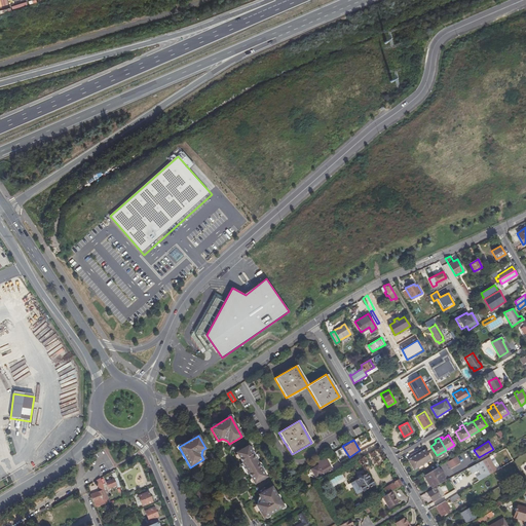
[(240,460),(248,472),(254,482),(265,475),(261,468),(262,468),(260,464),(259,465),(252,453),(253,452),(251,449),(250,449),(247,444),(235,450),(240,460)]
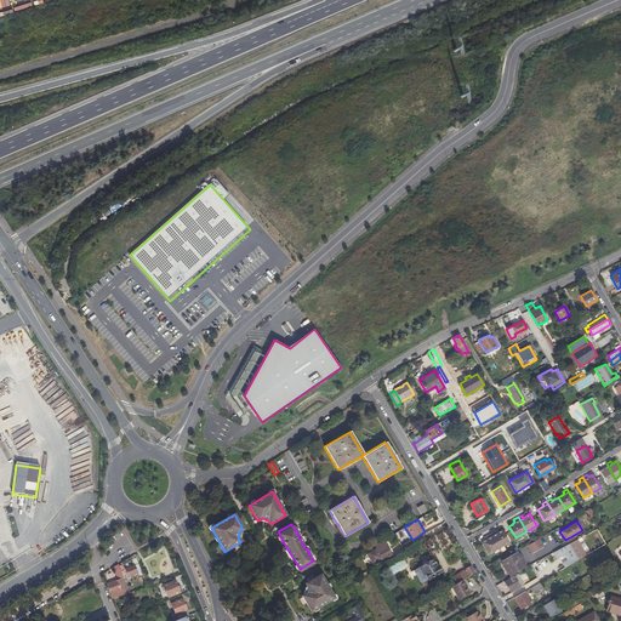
[(488,539),(480,542),(489,553),(510,541),(502,530),(497,531),(495,534),(494,530),(485,535),(488,539)]
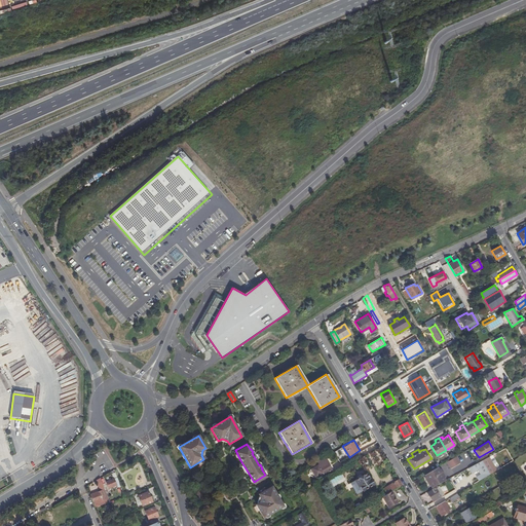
[(451,467),(459,462),(455,456),(447,461),(451,467)]
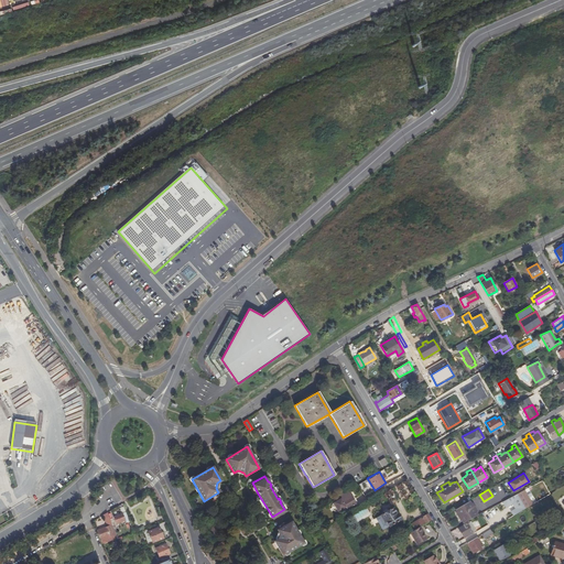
[(527,489),(501,501),(506,509),(508,508),(512,516),(534,505),(527,489)]
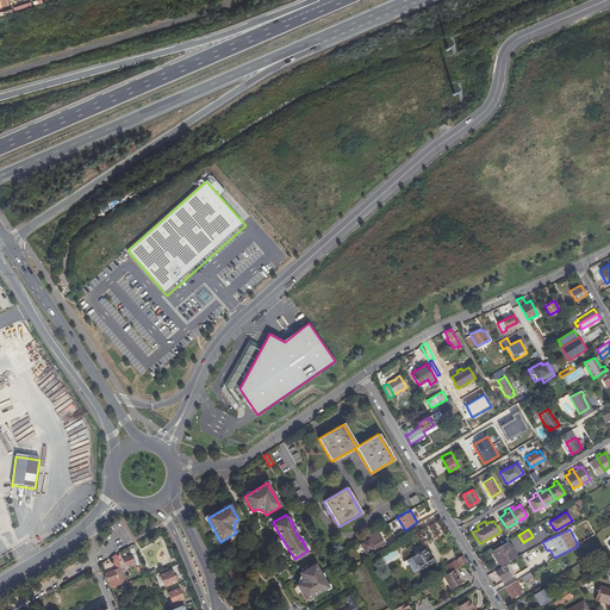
[(372,547),(373,548),(374,551),(385,545),(375,530),(366,536),(367,539),(368,541),(362,545),(365,551),(372,547)]
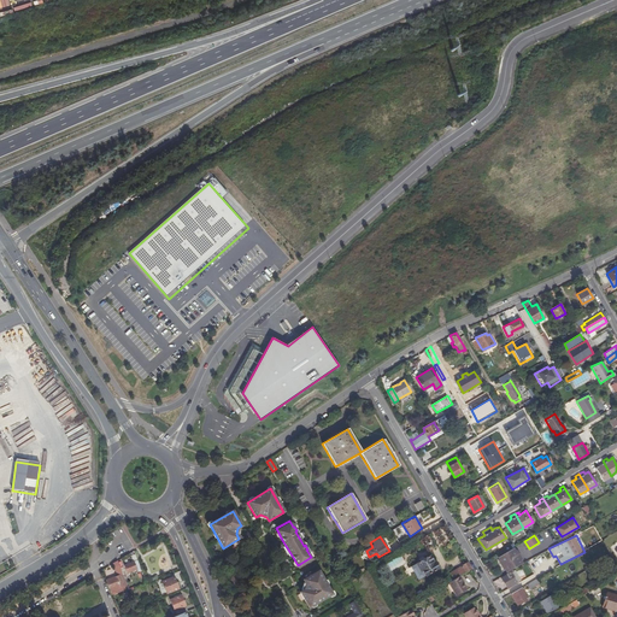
[(291,553),(282,540),(281,541),(282,544),(281,544),(286,552),(287,552),(288,554),(291,553)]
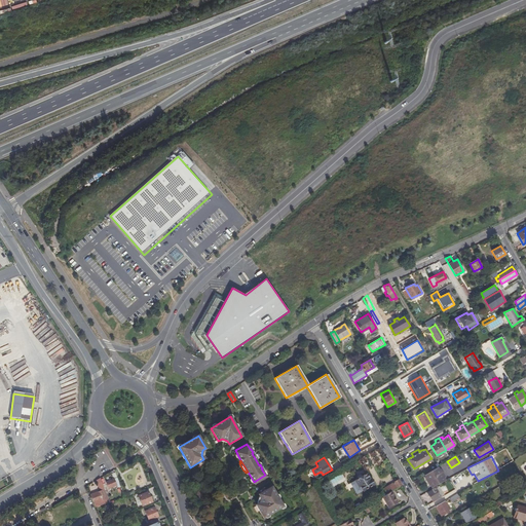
[(317,466),(316,464),(310,470),(314,477),(322,473),(321,472),(314,475),(312,470),(317,466)]
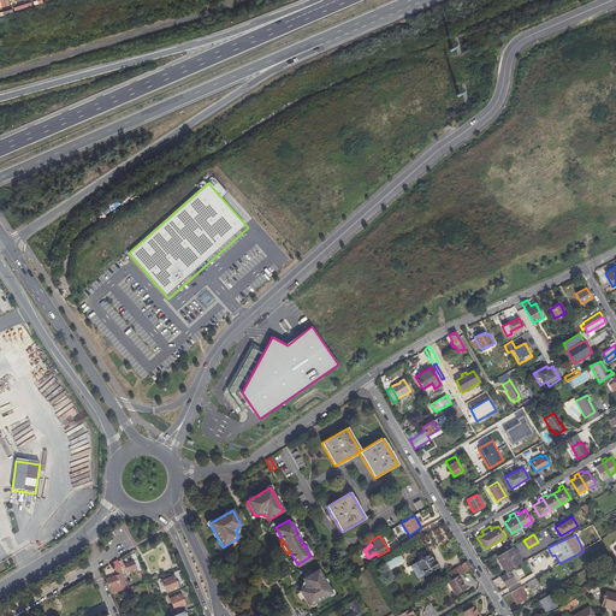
[(503,567),(505,572),(521,562),(519,558),(513,550),(511,546),(511,548),(509,549),(497,556),(503,567)]
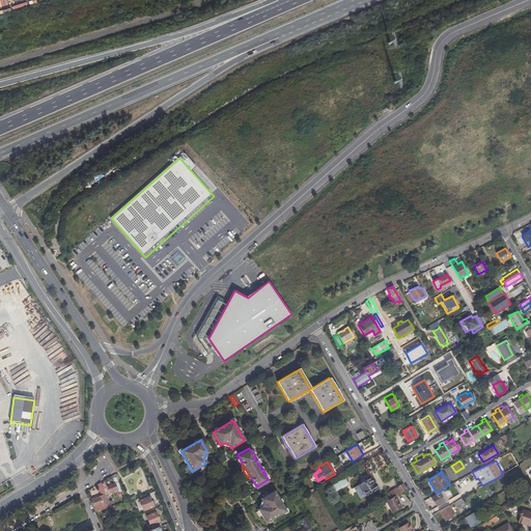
[(343,476),(330,484),(334,494),(348,485),(343,476)]
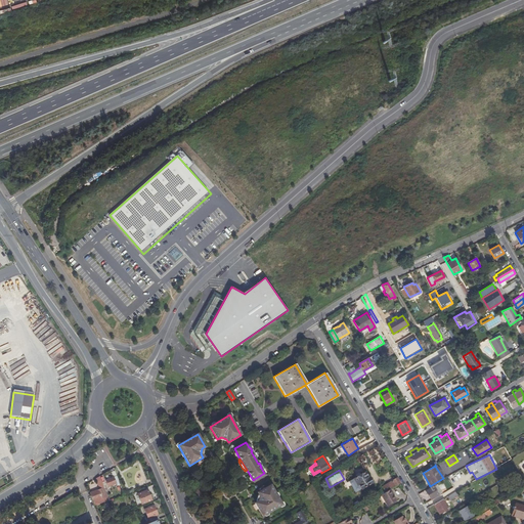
[(354,492),(372,482),(369,477),(368,477),(364,471),(347,482),(349,486),(350,485),(354,492)]
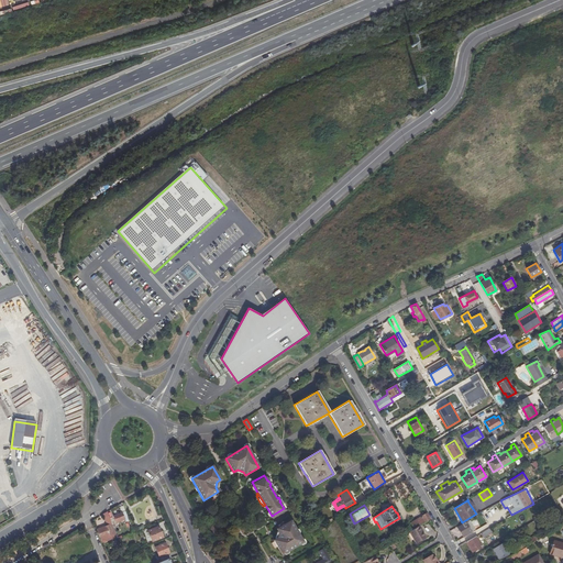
[(129,520),(125,510),(113,516),(116,522),(124,519),(125,521),(129,520)]
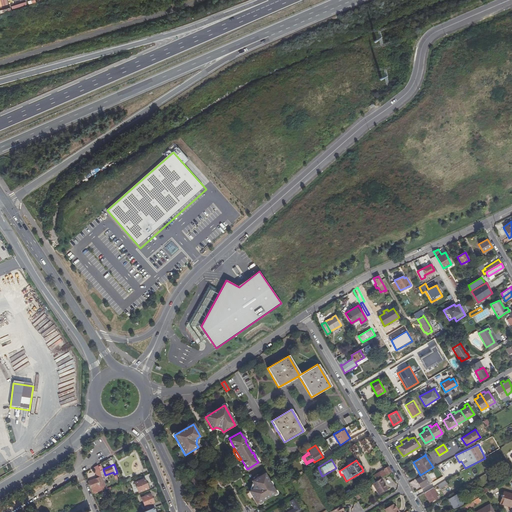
[(380,475),(381,477),(391,472),(387,466),(373,475),(375,479),(380,475)]
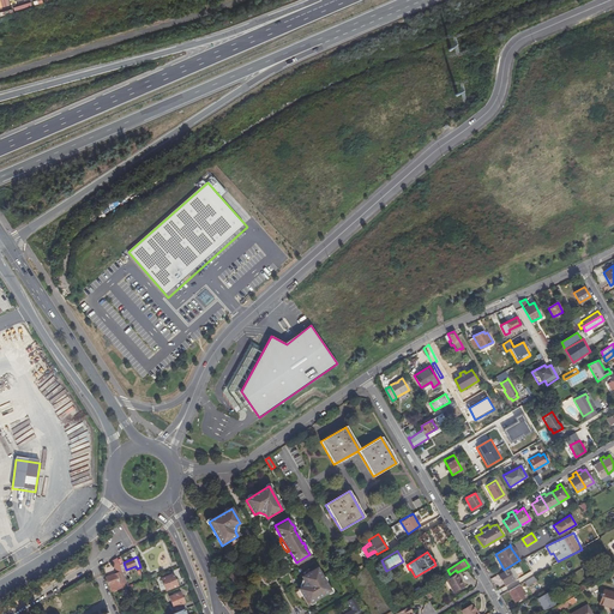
[(541,564),(527,573),(529,577),(543,569),(541,564)]
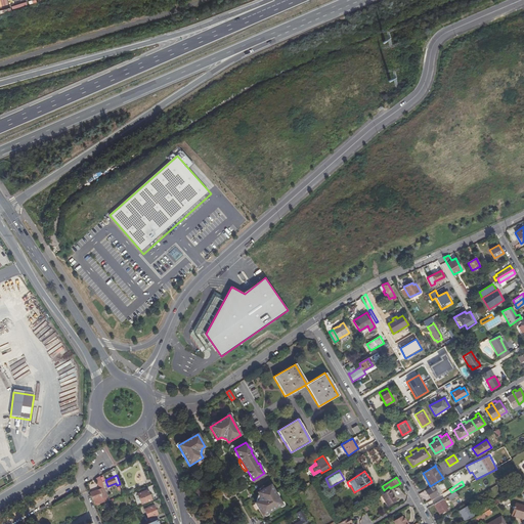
[(262,515),(281,503),(269,483),(257,491),(259,494),(257,499),(254,501),(262,515)]
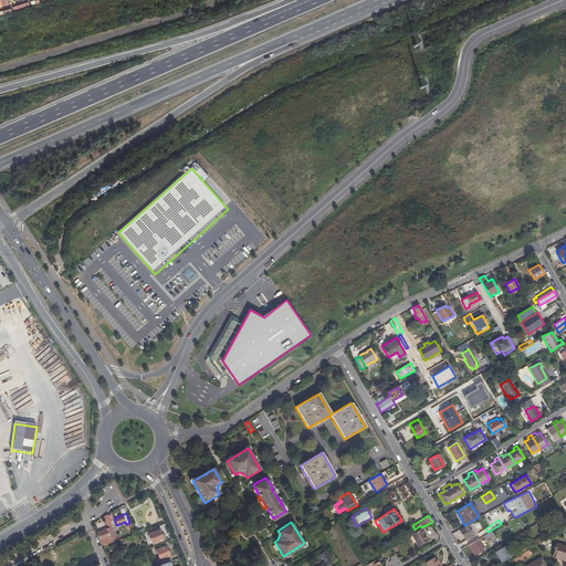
[(470,523),(464,525),(465,526),(460,530),(468,542),(477,537),(474,533),(478,532),(472,523),(471,523),(470,523)]
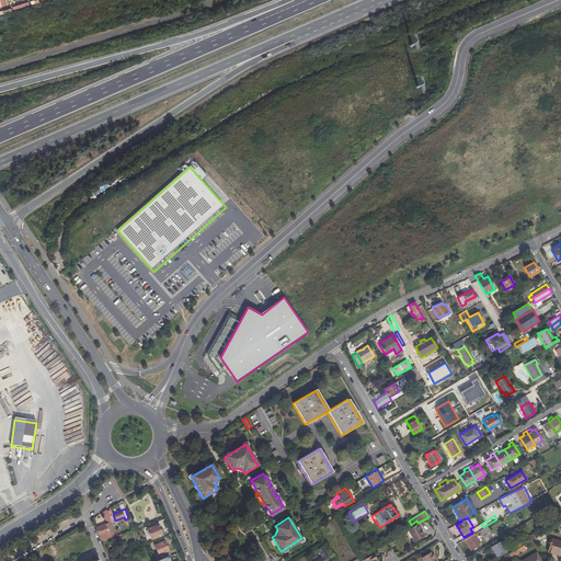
[(104,524),(96,527),(102,539),(113,535),(109,524),(105,525),(104,524)]
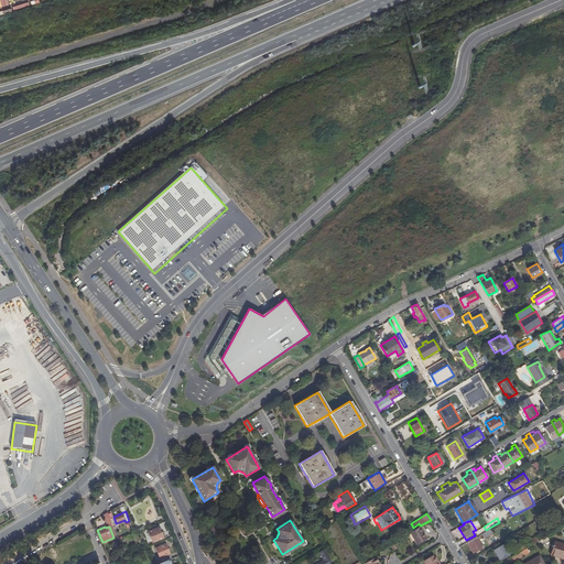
[(410,532),(414,541),(416,544),(425,539),(422,532),(423,531),(420,527),(410,532)]
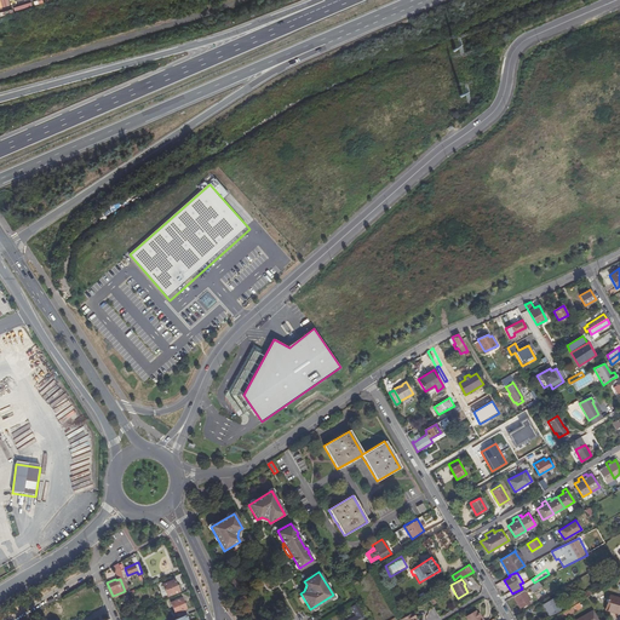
[(174,580),(162,585),(167,596),(179,591),(174,580)]
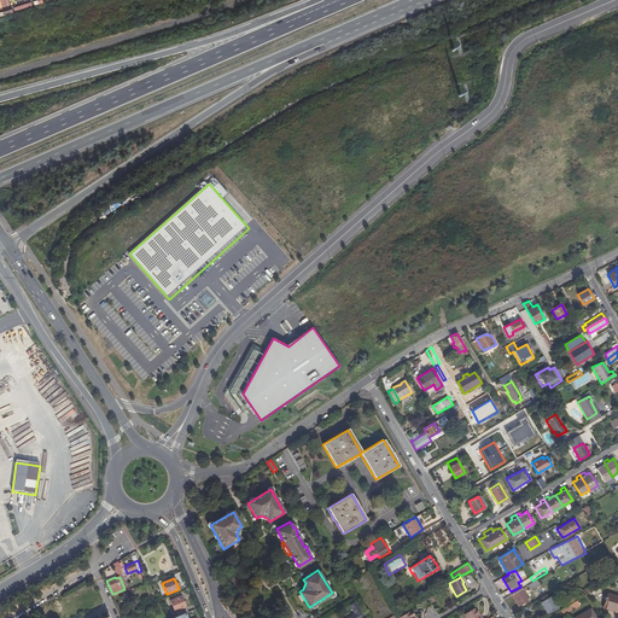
[(532,582),(528,584),(530,589),(540,583),(537,579),(532,582)]
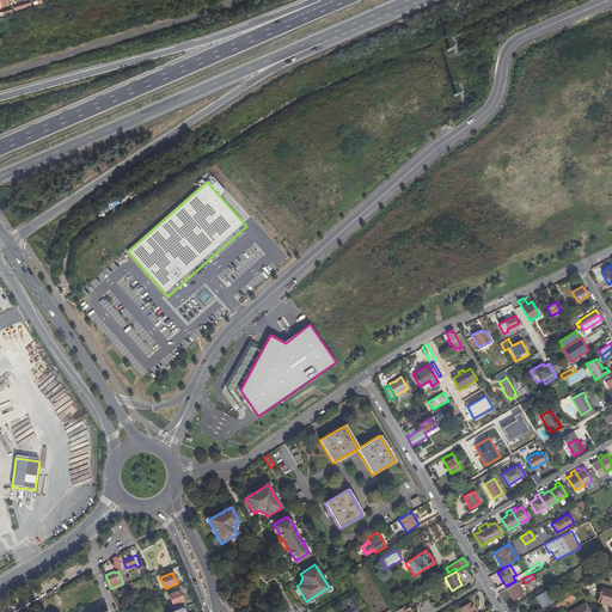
[(528,587),(532,594),(545,586),(542,580),(528,587)]
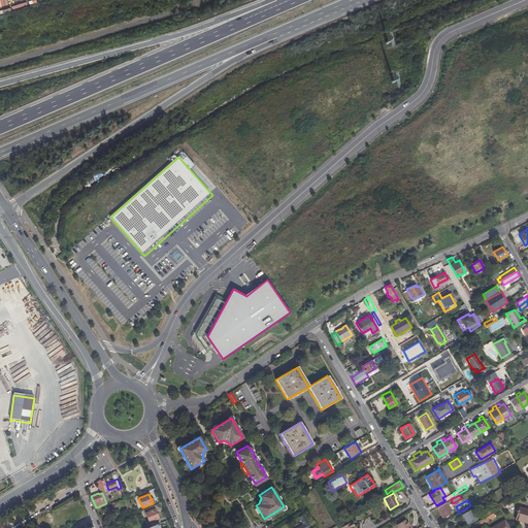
[(482,514),(484,518),(491,514),(493,513),(503,506),(508,503),(506,501),(504,502),(503,501),(497,504),(499,506),(495,508),(493,505),(482,512),(483,513),(482,514)]
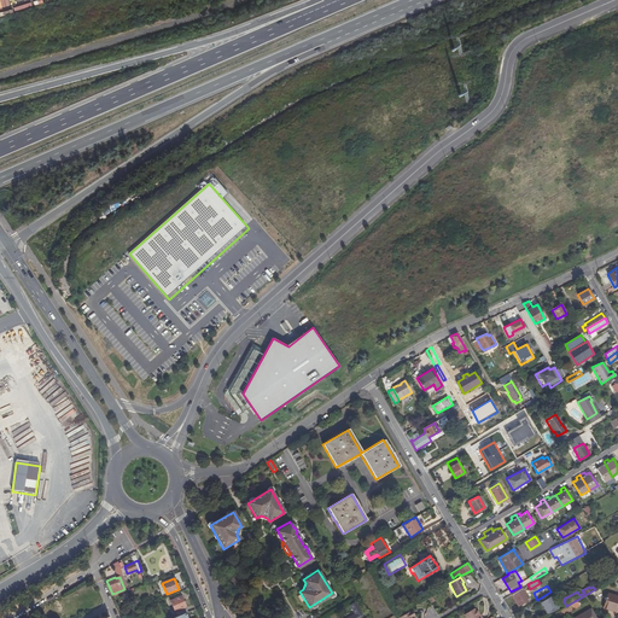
[(519,589),(512,594),(518,605),(529,599),(523,588),(519,589)]
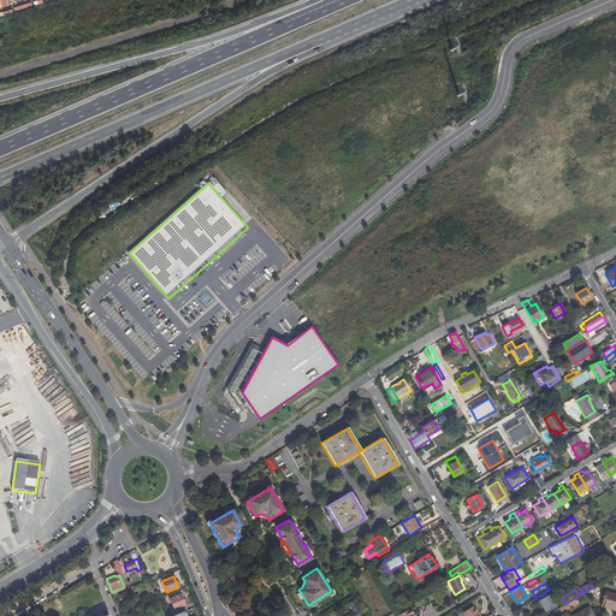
[(615,592),(605,590),(602,604),(615,609),(615,592)]
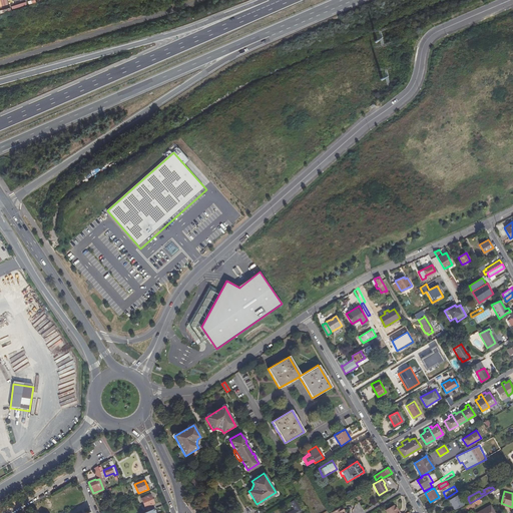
[(459,494),(449,499),(454,509),(464,503),(459,494)]
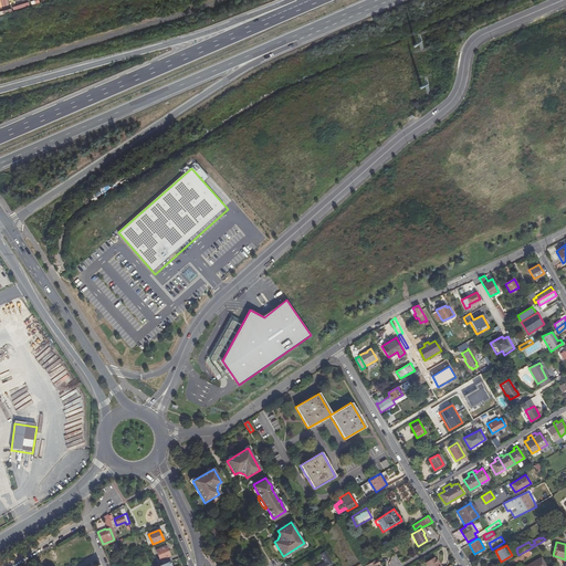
[(156,551),(161,565),(166,564),(169,562),(173,561),(166,546),(156,551)]
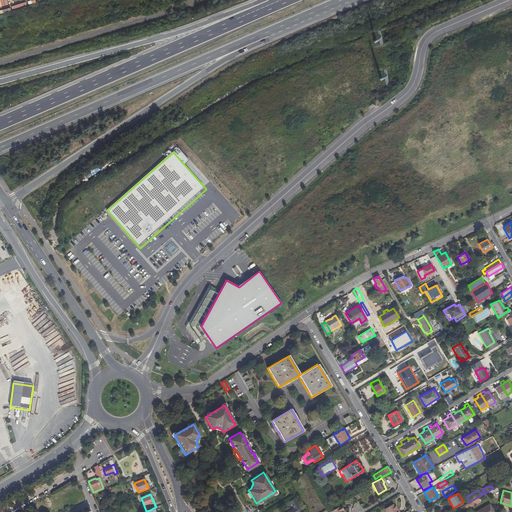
[(469,502),(460,507),(462,511),(480,501),(478,497),(476,498),(469,502)]
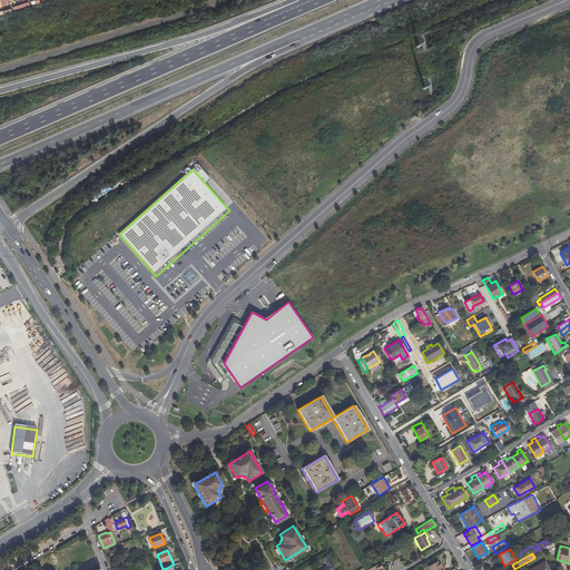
[(430,569),(443,569),(441,566),(440,566),(436,560),(428,566),(430,569)]
